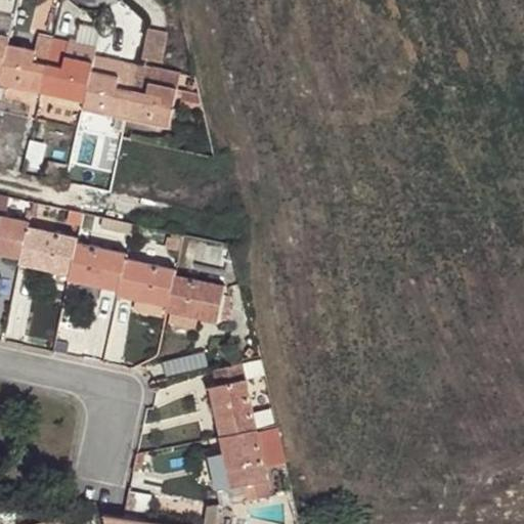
[(164,60),(169,33),(150,29),(145,56),(164,60)]
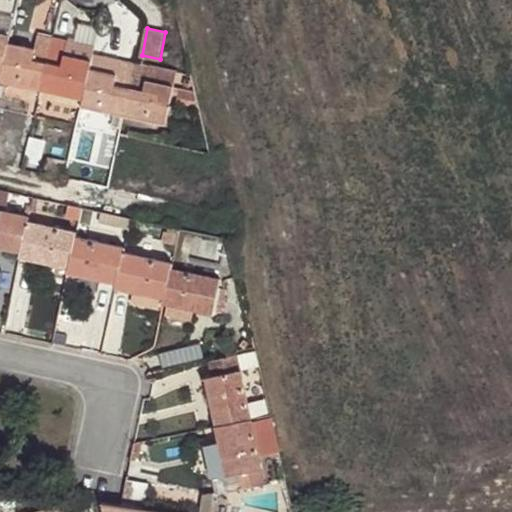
[(82,107),(164,124),(175,70),(120,58),(117,73),(90,68),(92,61),(73,57),(77,42),(39,33),(35,47),(9,42),(11,35),(0,32),(0,72),(3,74),(1,83),(83,99),(82,107)]
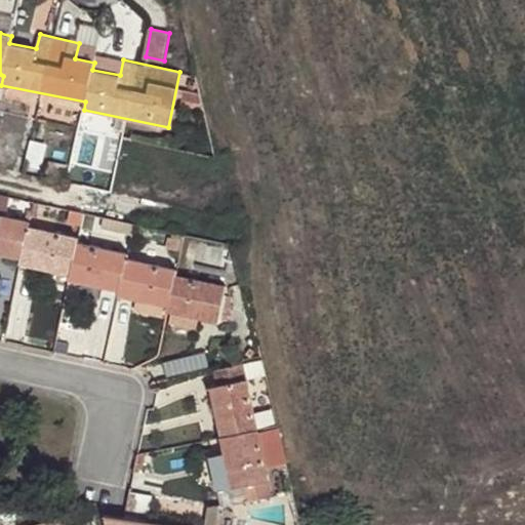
[(97,47),(79,43),(75,58),(94,63),(97,47)]
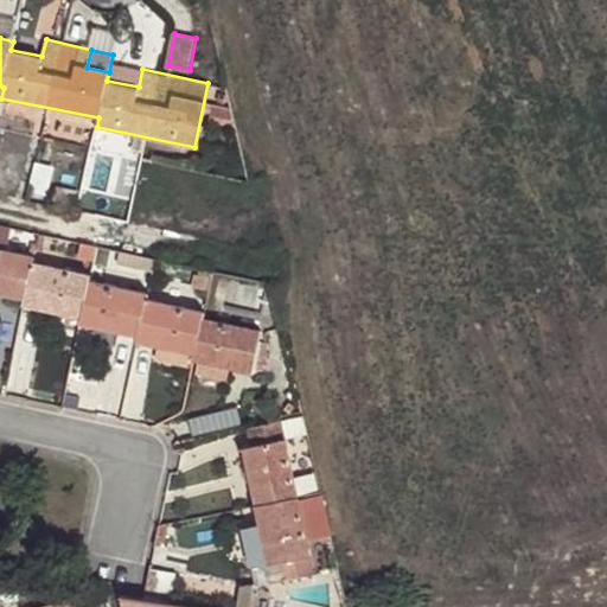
[(0,292),(25,298),(24,302),(81,315),(81,321),(138,334),(136,340),(195,352),(195,359),(251,371),(259,330),(202,318),(203,311),(145,299),(147,291),(89,280),(90,274),(32,261),(33,255),(8,249),(13,228),(0,225),(0,292)]
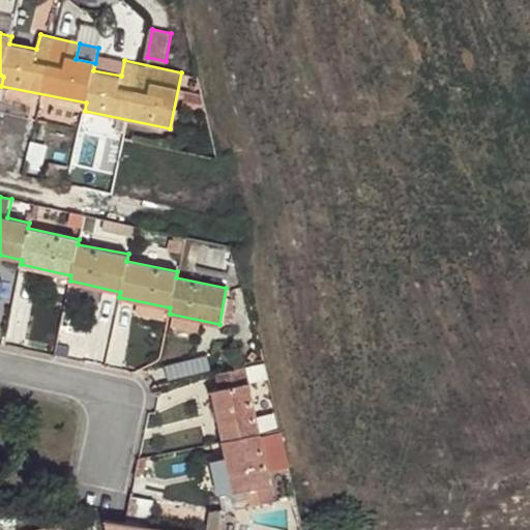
[(82,227),(84,214),(70,212),(68,224),(82,227)]
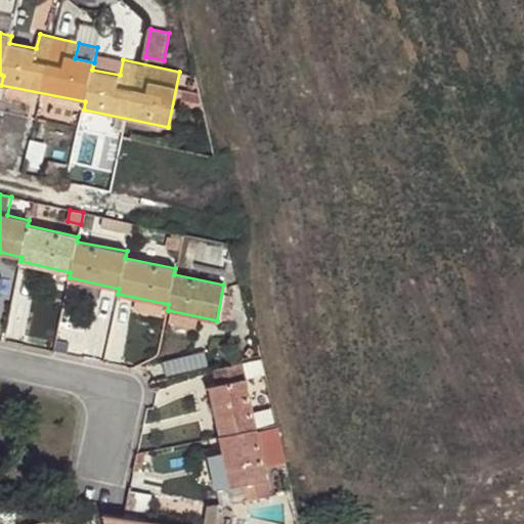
[(130,234),(133,223),(118,220),(115,230),(130,234)]
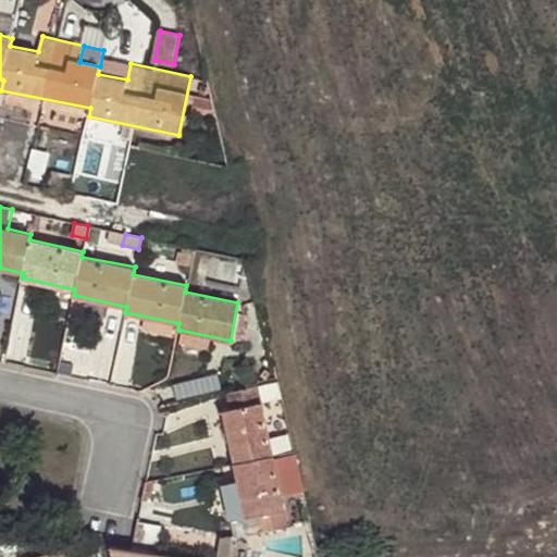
[(282,393),(280,381),(225,394),(230,411),(223,412),(231,442),(239,484),(247,517),(242,519),(246,535),(291,524),(262,398),(282,393)]
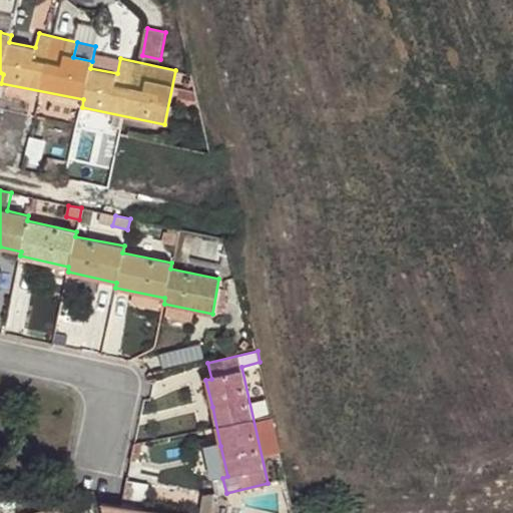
[(212,407),(205,380),(197,381),(204,409),(212,407)]
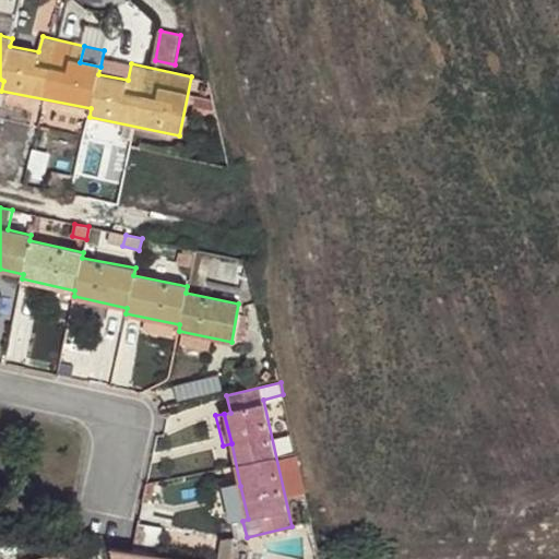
[(239,521),(242,521),(248,519),(240,486),(233,488),(239,521)]
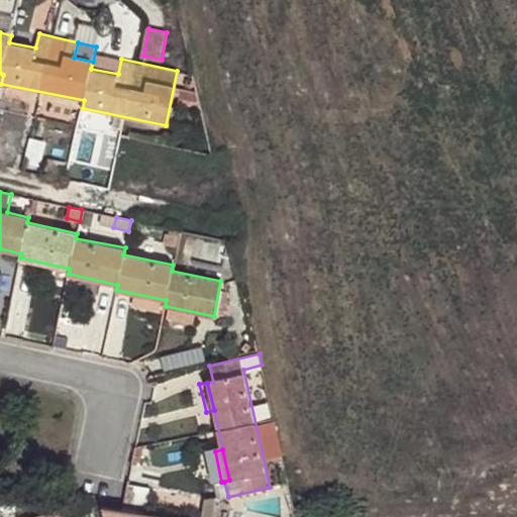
[(170,516),(121,510),(103,507),(106,516),(170,516)]
